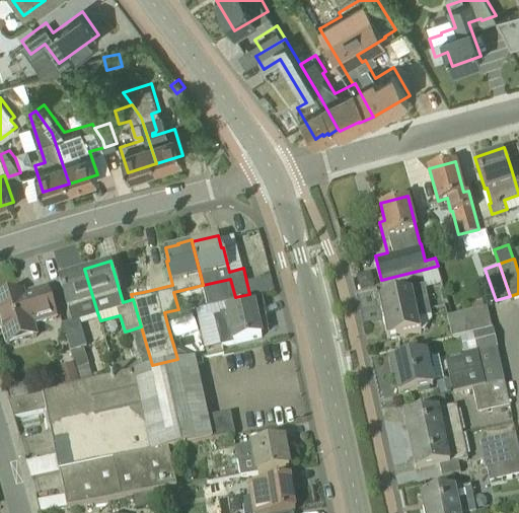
[(376,281),(373,267),(357,271),(360,285),(376,281)]
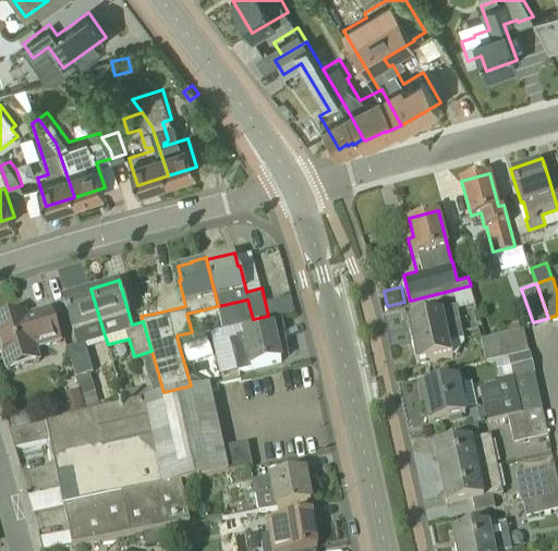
[(85,341),(105,335),(91,289),(63,297),(77,341),(67,344),(75,374),(91,370),(94,369),(85,341)]
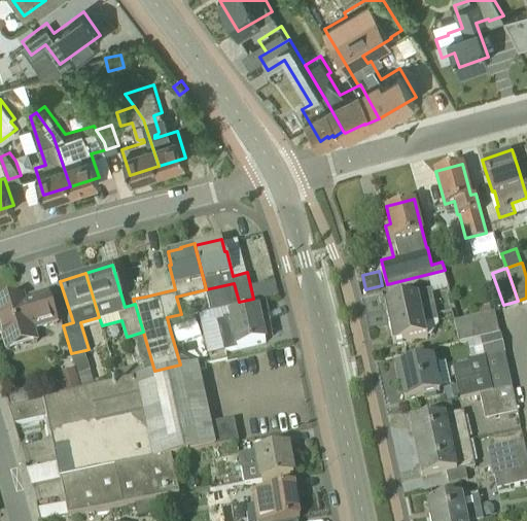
[(268,279),(257,281),(260,296),(278,291),(275,277),(268,279)]
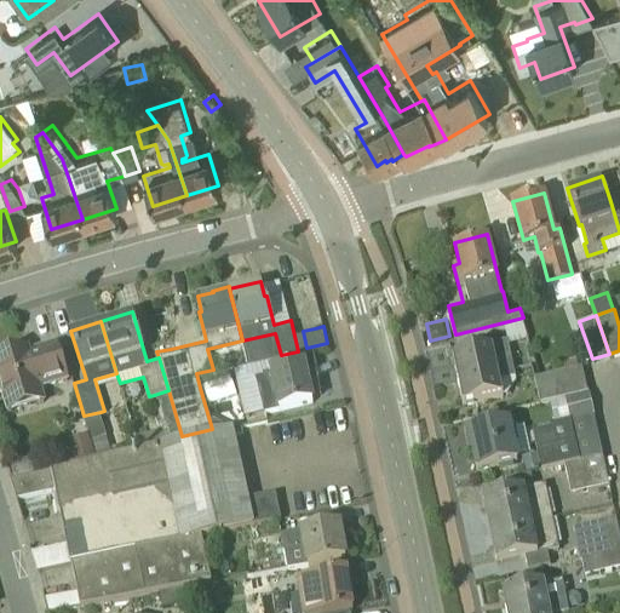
[(453,354),(458,377),(514,365),(507,336),(491,339),(492,345),(453,354)]
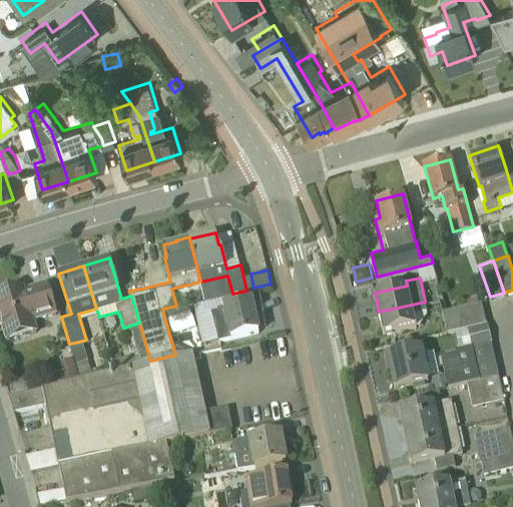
[(23,285),(0,291),(0,314),(7,337),(36,328),(32,317),(55,310),(46,280),(23,287),(23,285)]
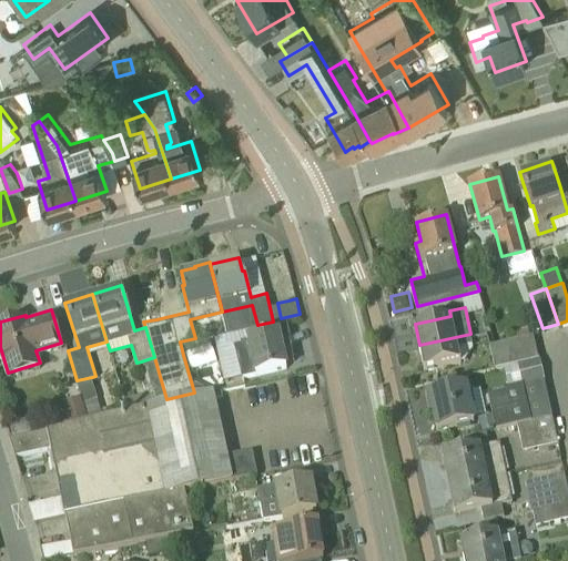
[(244,327),(195,338),(180,342),(183,355),(235,343),(242,374),(286,365),(279,329),(246,337),(244,327)]
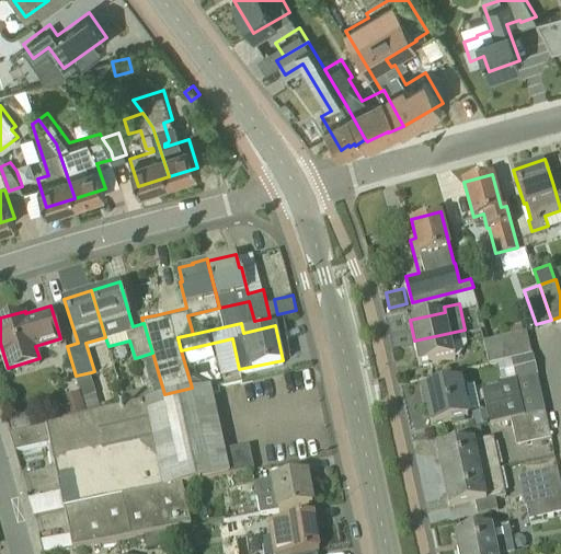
[(508,339),(505,329),(483,334),(487,345),(508,339)]
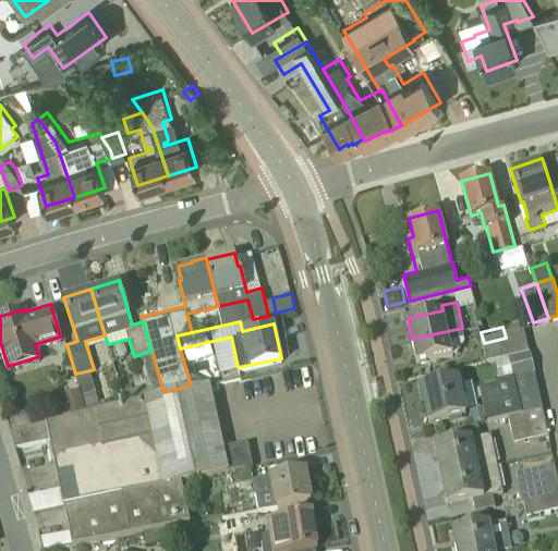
[(462,328),(412,339),(416,359),(452,352),(449,339),(463,335),(462,328)]
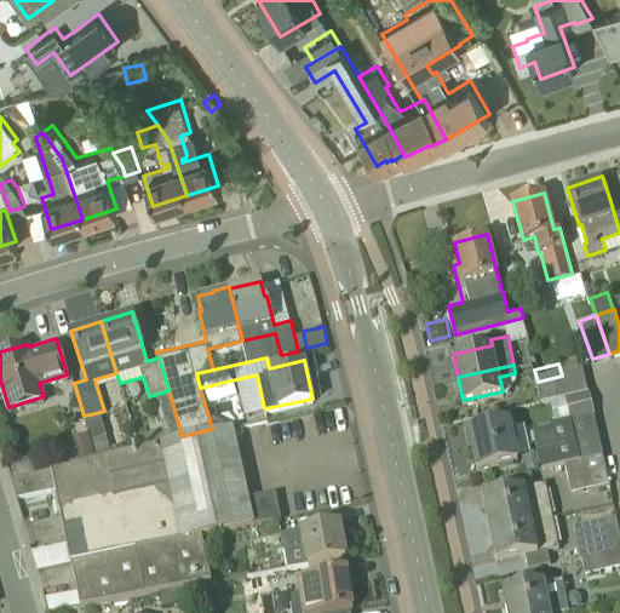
[(562,376),(538,382),(540,395),(564,389),(562,376)]
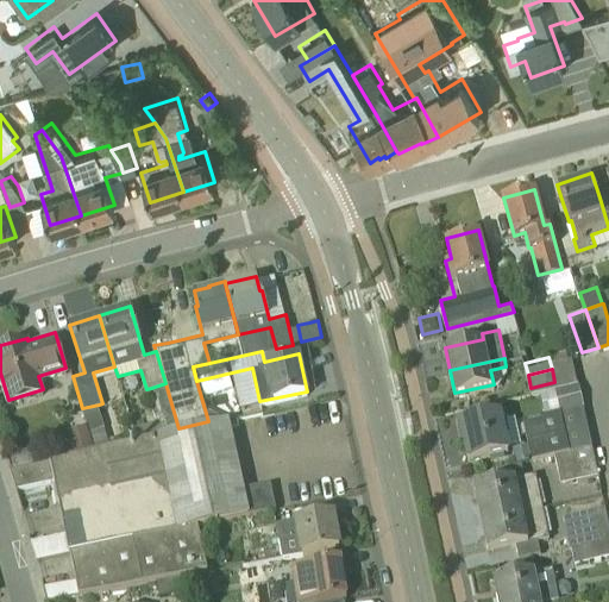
[(556,386),(560,408),(583,403),(577,381),(556,386)]
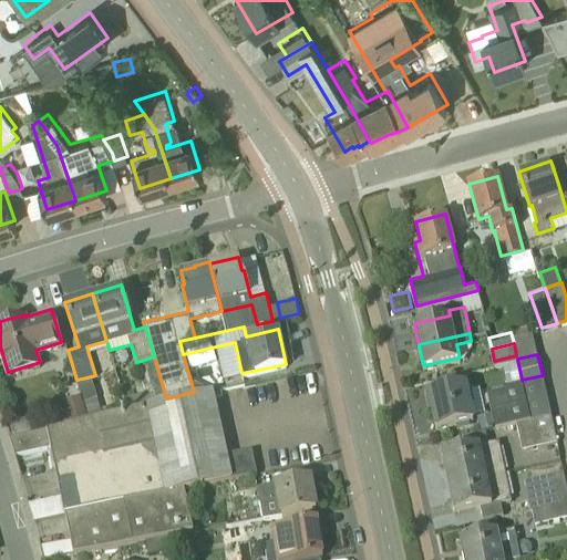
[(166,398),(154,356),(141,361),(148,389),(124,394),(127,407),(146,403),(166,398)]
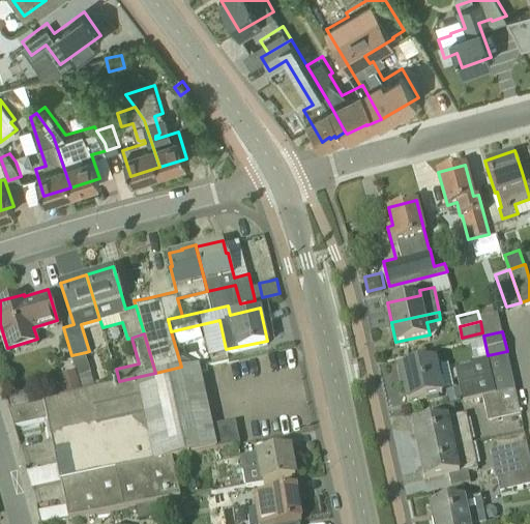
[(75,367),(82,389),(96,386),(94,378),(93,379),(90,370),(91,370),(86,352),(71,355),(75,367)]
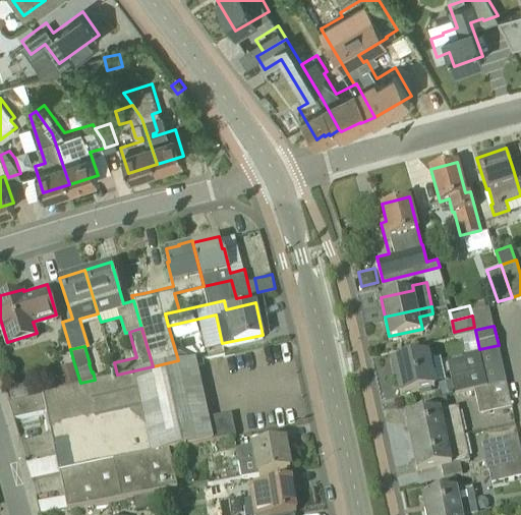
[(455,391),(474,386),(487,383),(479,349),(447,356),(455,391)]
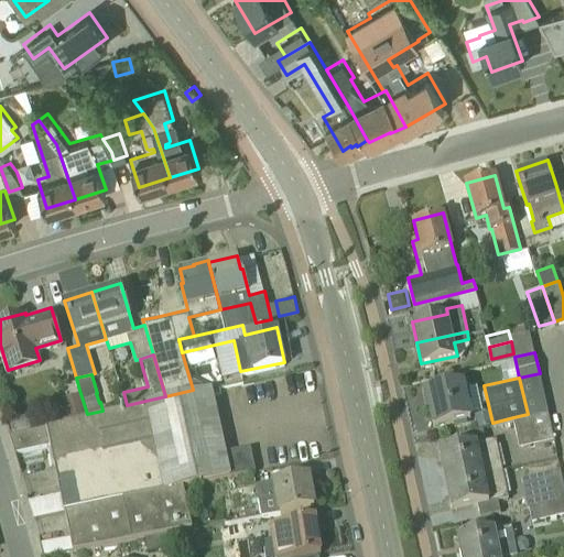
[(426,389),(434,423),(470,415),(463,381),(426,389)]
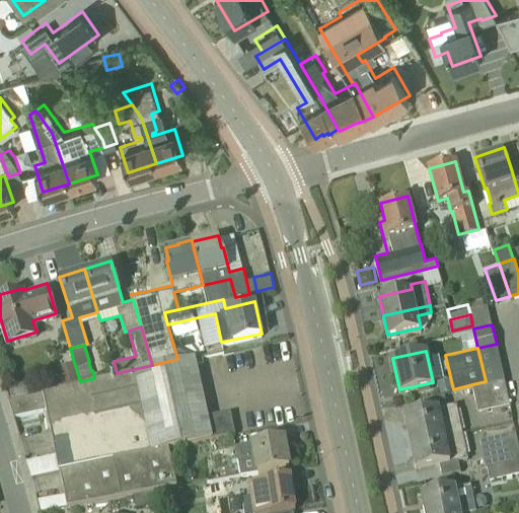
[(177,359),(152,365),(134,369),(117,373),(94,378),(80,381),(63,384),(9,396),(14,414),(46,407),(55,449),(25,455),(29,473),(59,467),(65,499),(63,499),(61,493),(36,497),(40,510),(66,505),(116,496),(135,493),(170,487),(178,485),(169,445),(235,431),(230,411),(207,416),(194,356),(177,359)]
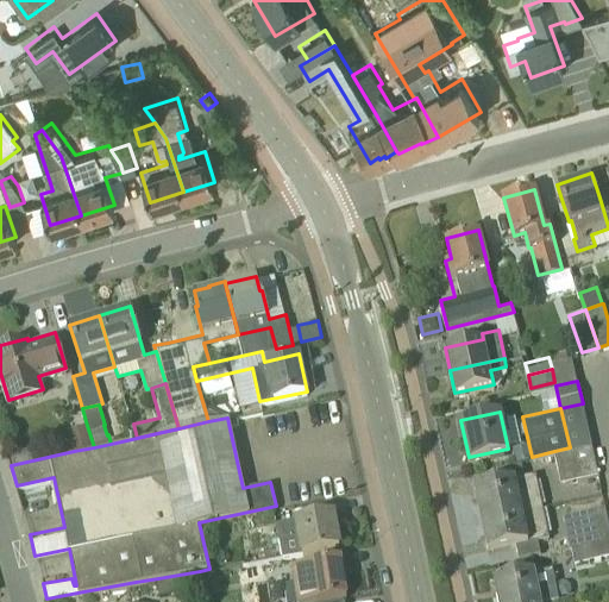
[(67,427),(74,451),(94,447),(86,421),(67,427)]
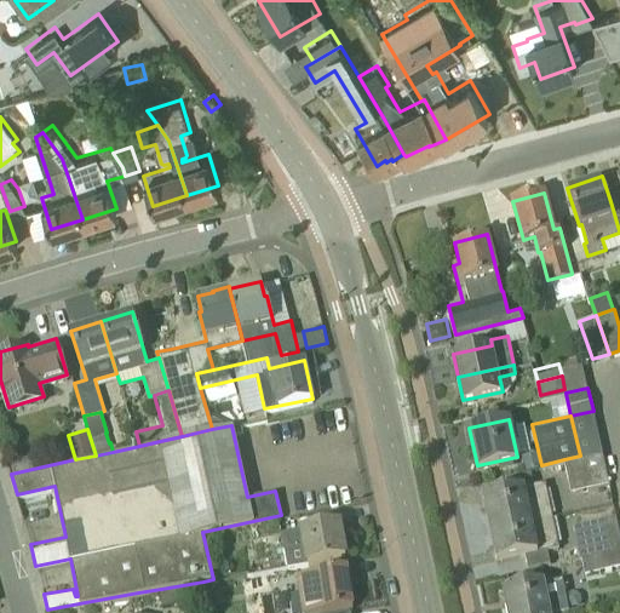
[(537,450),(521,453),(524,468),(539,464),(537,450)]
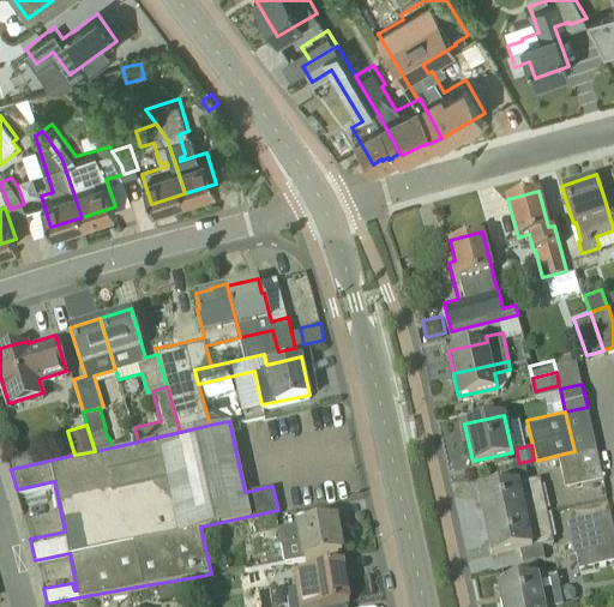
[(596,446),(575,451),(559,455),(565,485),(603,476),(596,446)]
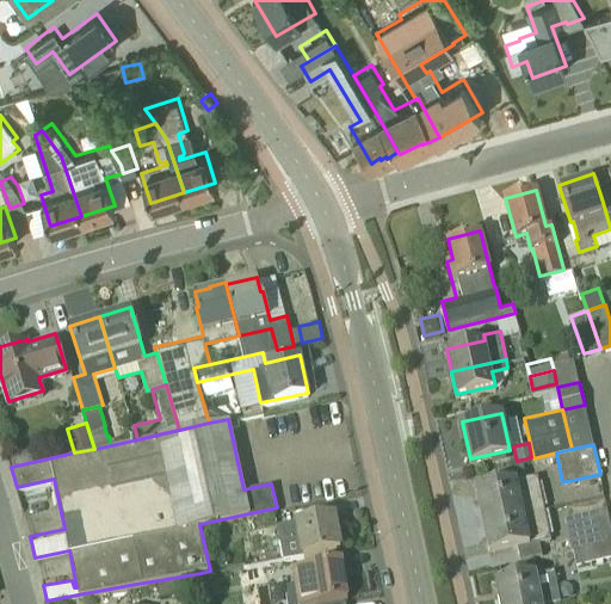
[(482,518),(544,505),(537,472),(475,486),(482,518)]
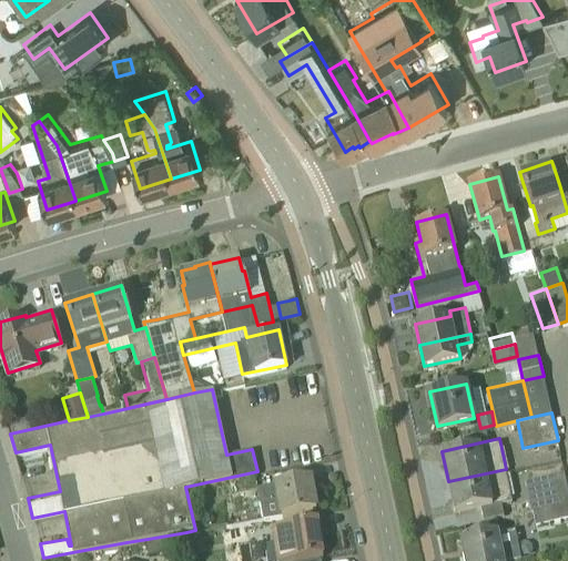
[(504,501),(513,500),(511,499),(506,469),(448,481),(455,512),(484,506),(486,517),(506,513),(504,501)]
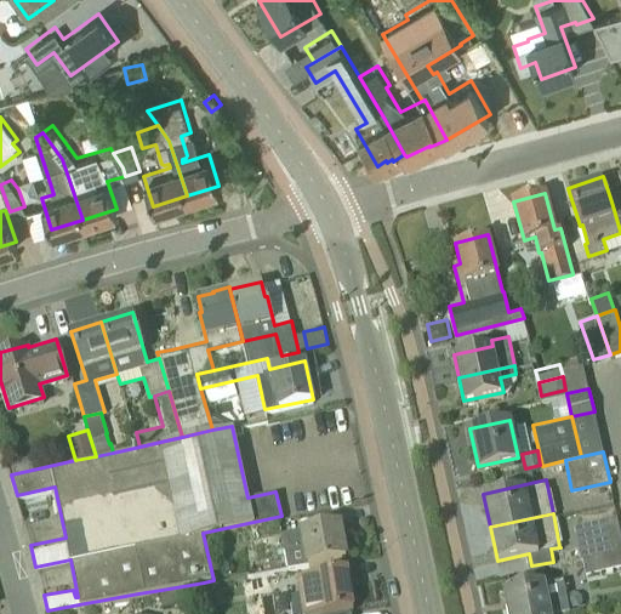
[(340,521),(281,532),(288,567),(347,556),(340,521)]
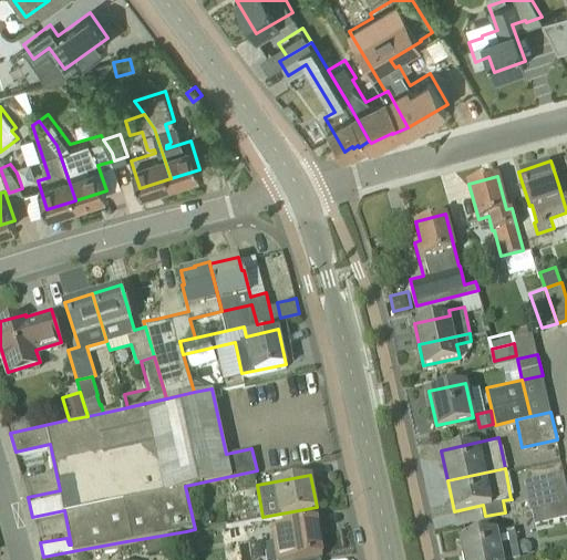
[(566,485),(528,494),(532,508),(566,500),(566,485)]
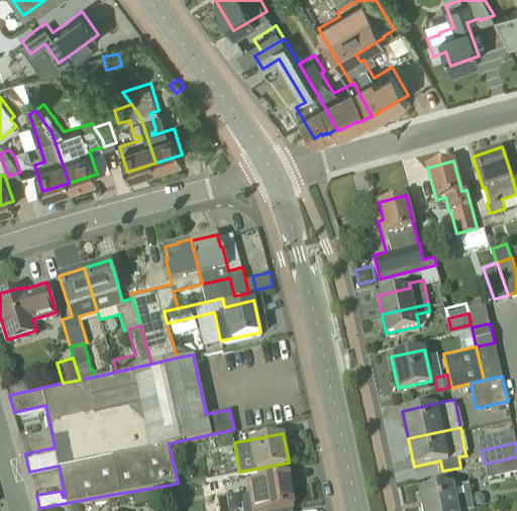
[(488,476),(515,470),(516,469),(516,456),(485,464),(488,476)]
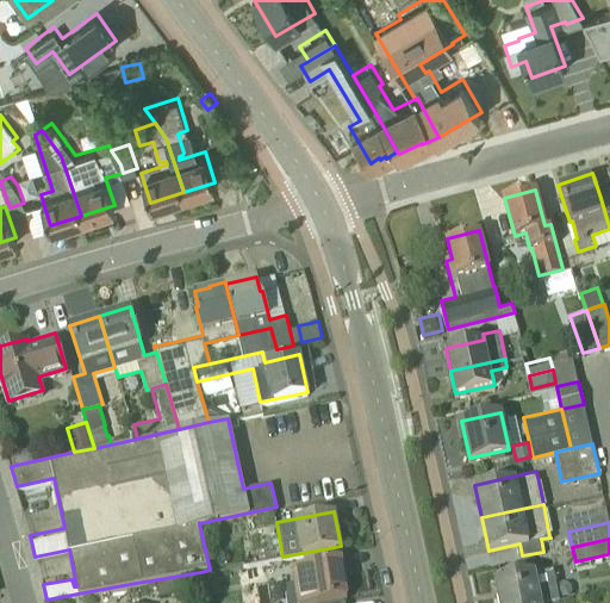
[(215,540),(209,546),(217,555),(223,549),(215,540)]
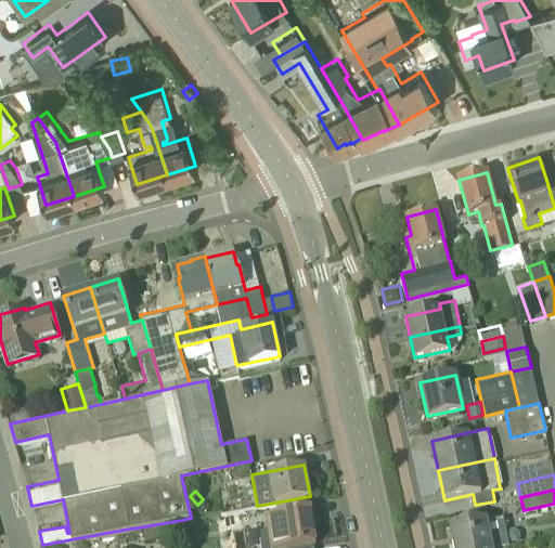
[(265,512),(270,547),(274,547),(318,542),(311,506),(265,512)]
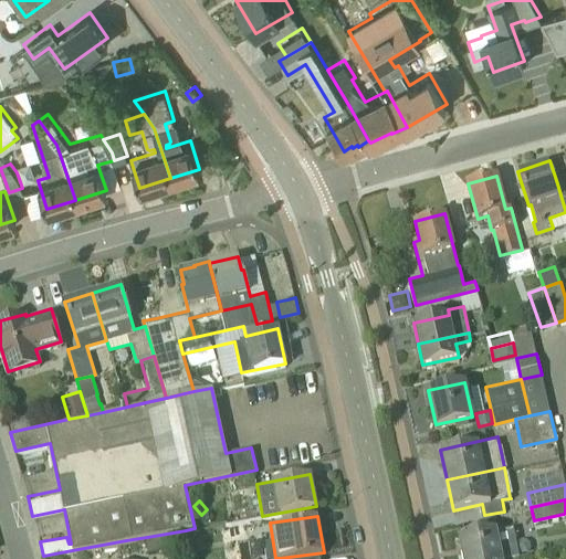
[(458,535),(462,558),(496,558),(515,556),(519,555),(513,525),(458,535)]
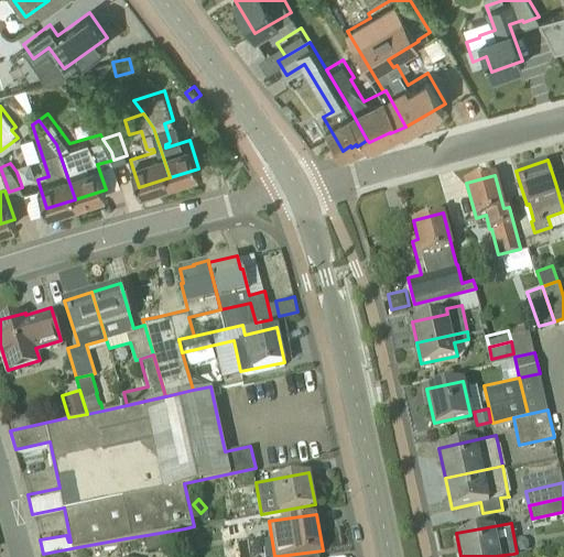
[(187,541),(185,528),(147,535),(149,547),(187,541)]
